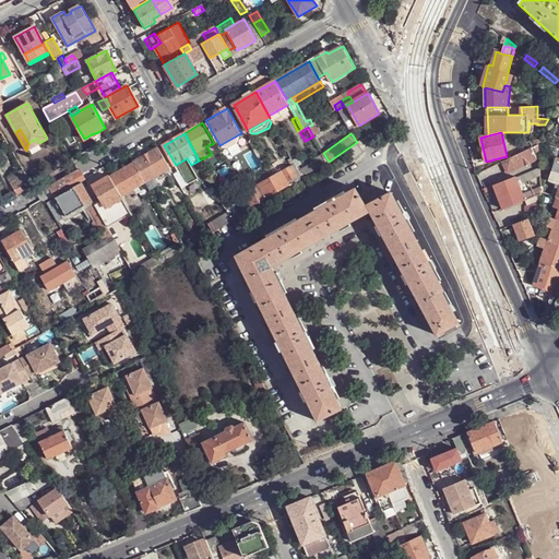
[(239,134),(222,144),(224,147),(229,149),(238,143),(240,139),(239,134)]
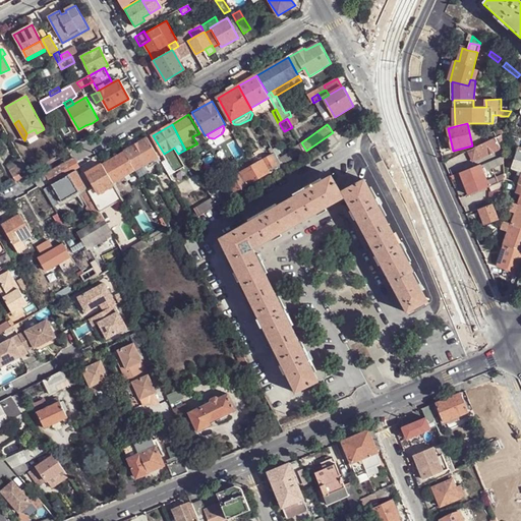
[(26,133),(24,140),(38,133),(37,133),(35,129),(26,133)]
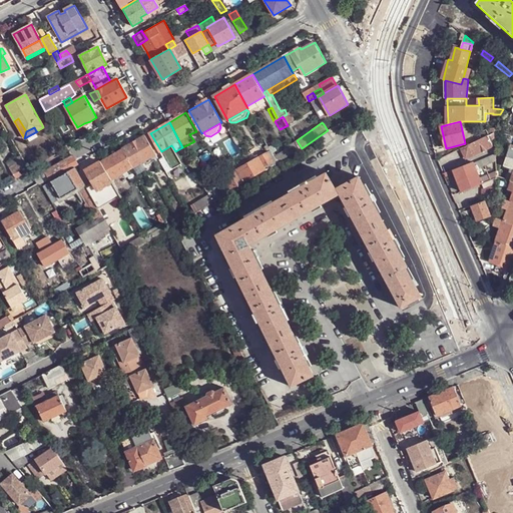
[(485,129),(479,133),(481,138),(487,136),(494,132),(495,129),(496,127),(485,129)]
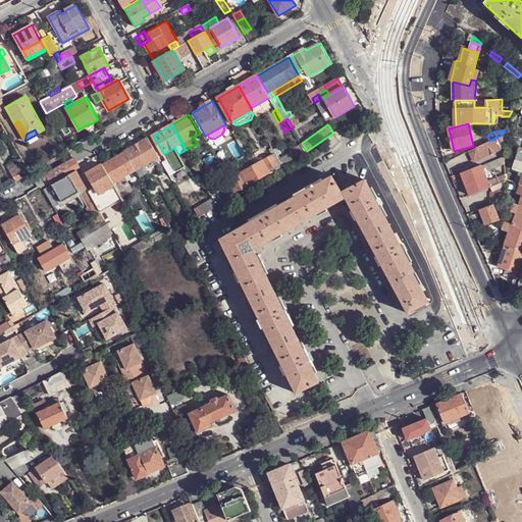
[(334,134),(324,141),(330,150),(341,143),(334,134)]
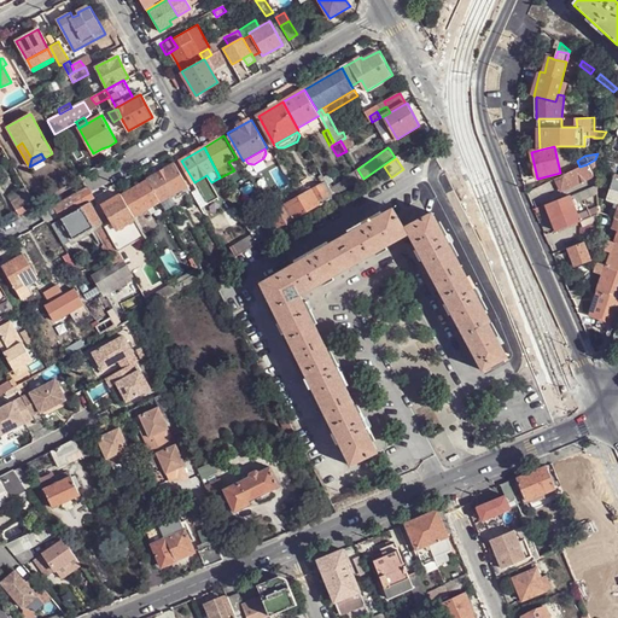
[(579,167),(555,179),(560,191),(570,187),(577,184),(593,175),(595,174),(595,170),(595,159),(587,164),(579,167)]
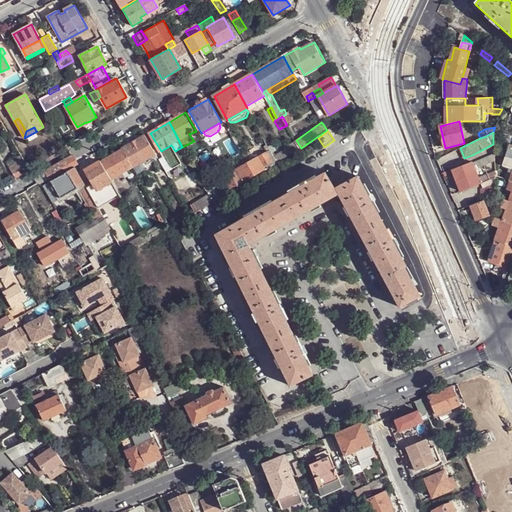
[(146,135),(123,148),(134,167),(154,155),(157,154),(146,135)]
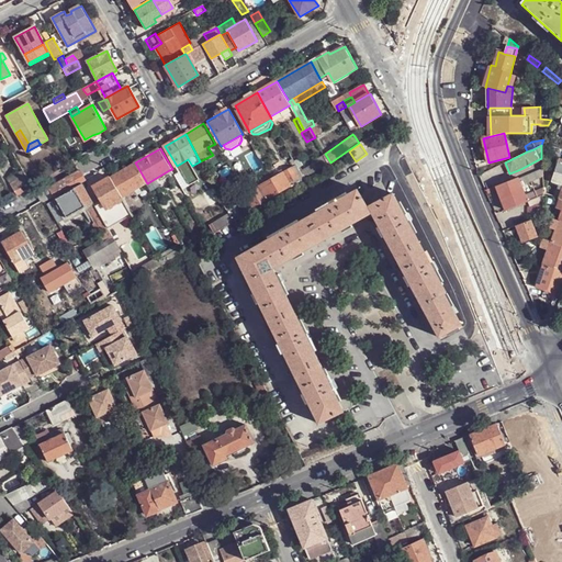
[(329,164),(325,155),(313,161),(314,164),(301,171),(304,177),(305,179),(318,170),(329,164)]
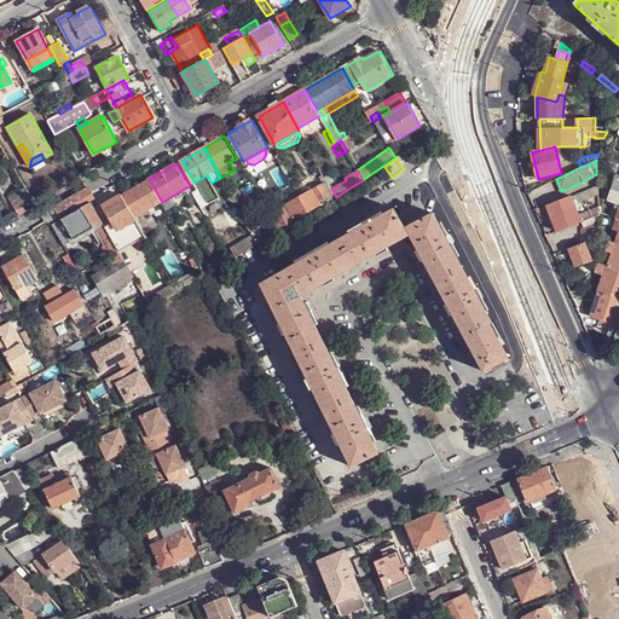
[(207,175),(195,183),(200,190),(212,183),(207,175)]
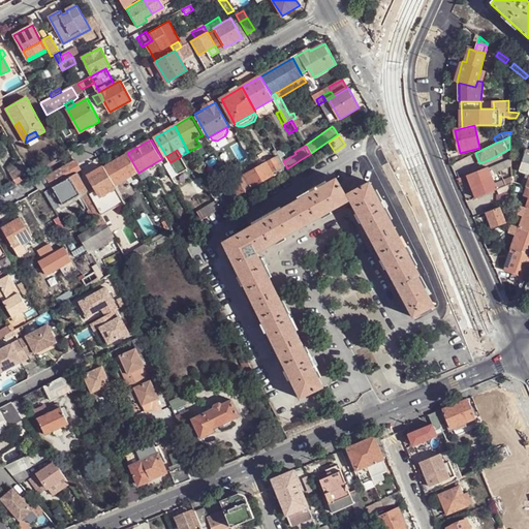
[(220,150),(216,152),(220,160),(224,158),(220,150)]
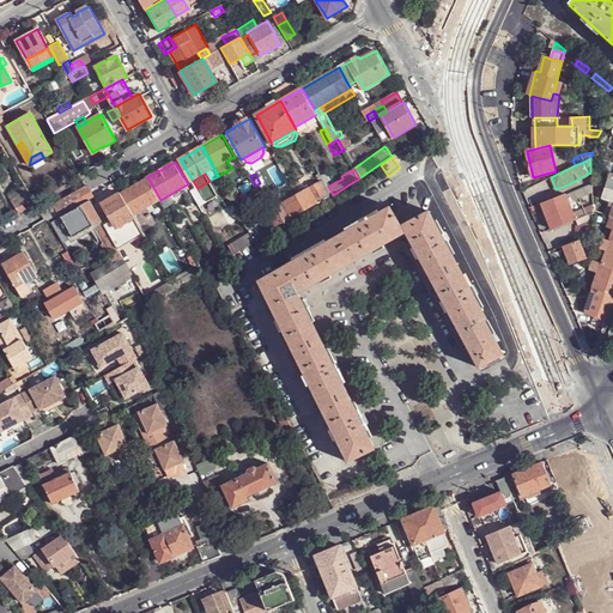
[(147,177),(121,194),(122,198),(133,214),(141,211),(161,200),(147,177)]
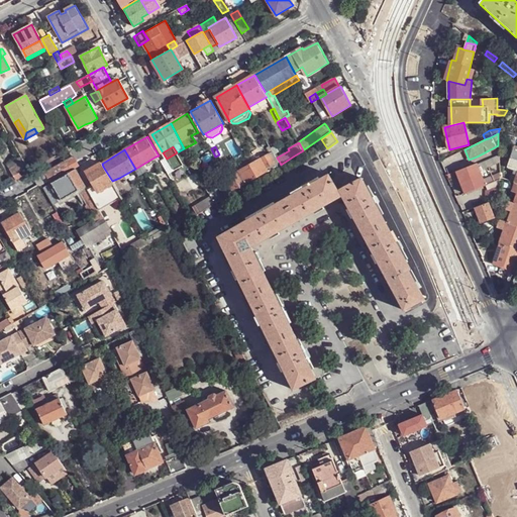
[(275,153),(250,166),(256,177),(269,170),(270,172),(281,165),(280,163),(277,158),(275,153)]
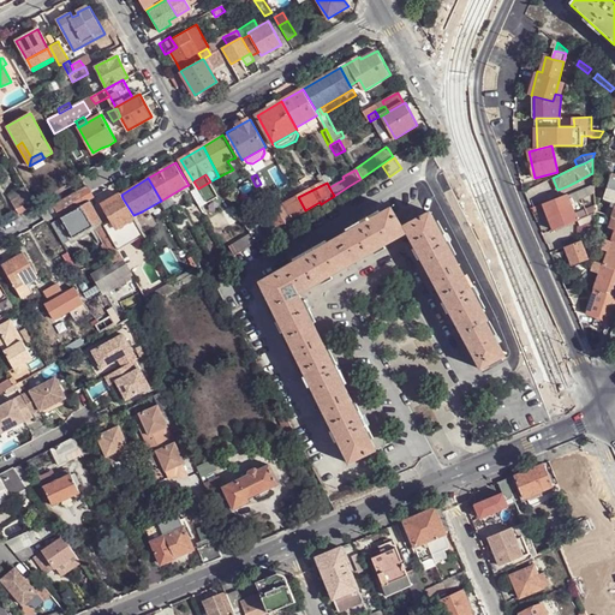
[(189,185),(185,186),(189,193),(187,195),(191,203),(195,201),(193,198),(196,197),(189,185)]
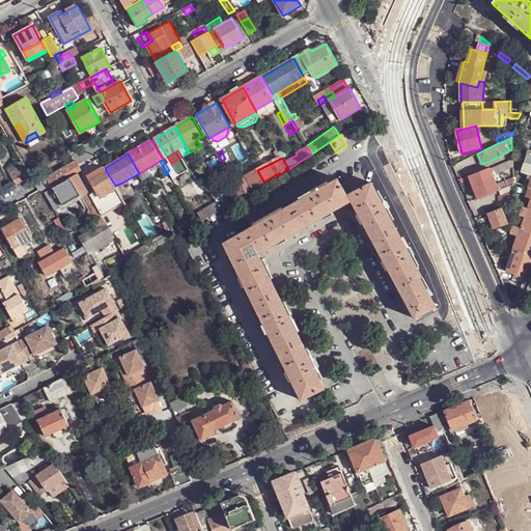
[(21,161),(7,169),(16,182),(16,183),(16,185),(23,180),(21,177),(28,172),(21,161)]
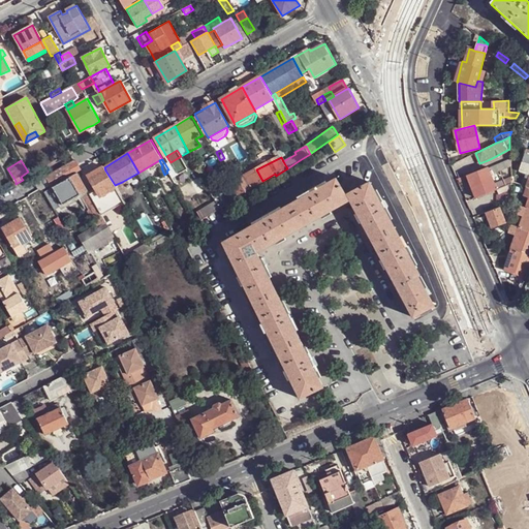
[(54,187),(71,177),(82,195),(80,196),(97,226),(98,229),(107,223),(101,213),(90,193),(78,170),(79,169),(74,160),(70,163),(47,177),(54,187)]
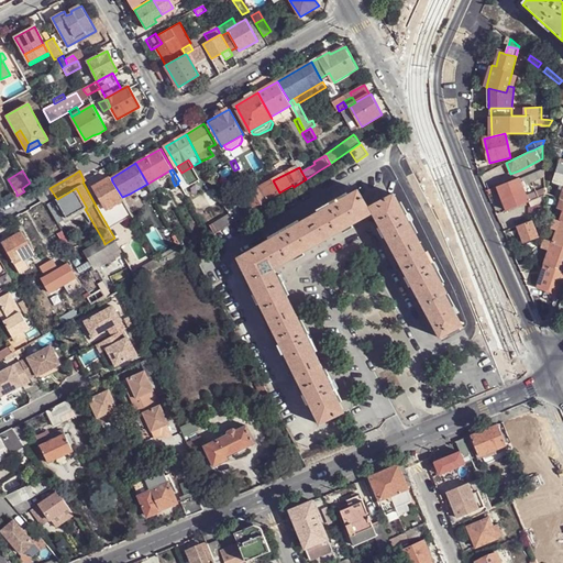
[(543,170),(522,178),(525,183),(543,175),(543,170)]
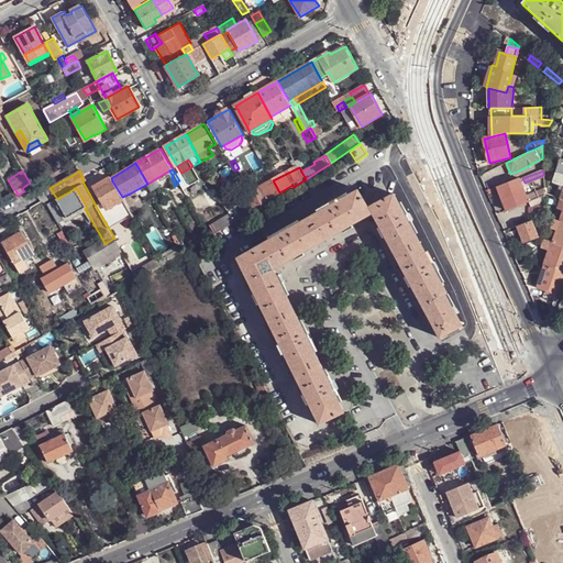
[(562,173),(555,170),(552,181),(562,185),(562,173)]
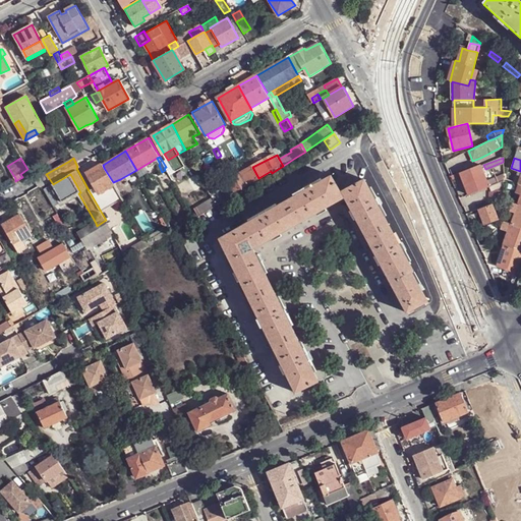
[(460,173),(468,193),(487,185),(488,185),(486,180),(480,165),(480,164),(475,166),(460,173)]
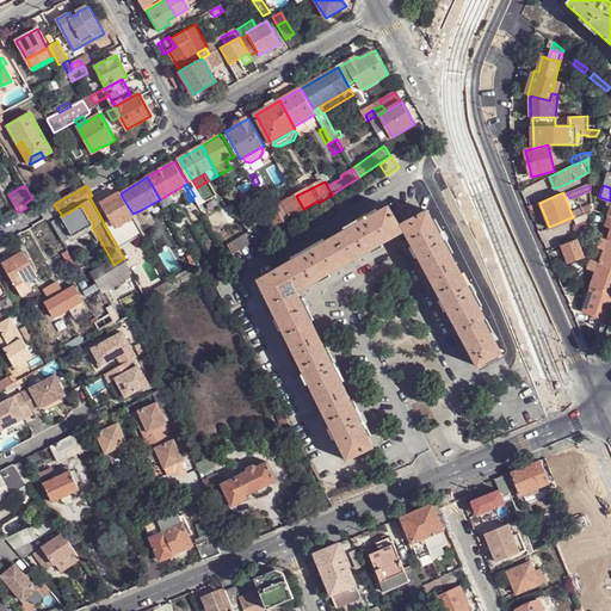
[(121,193),(103,203),(112,220),(106,222),(119,246),(142,232),(140,226),(139,224),(135,217),(133,214),(122,197),(121,193)]
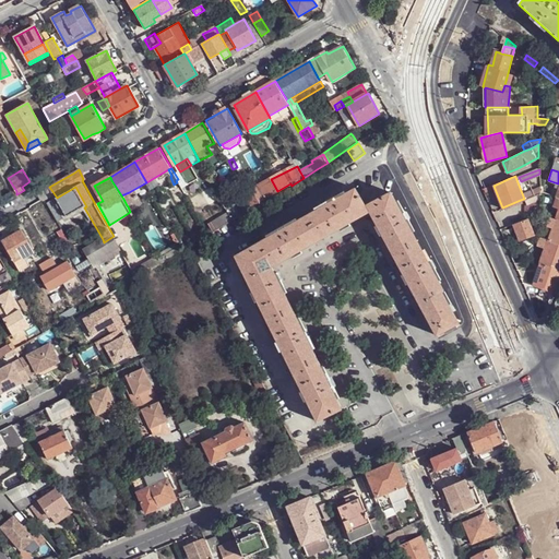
[(186,179),(180,182),(186,193),(192,190),(186,179)]
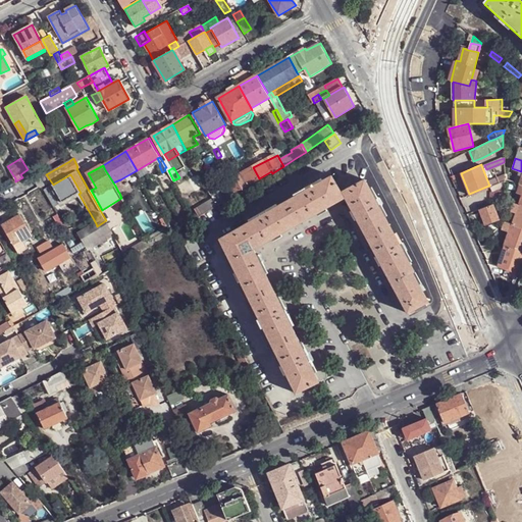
[(253,167),(242,172),(249,185),(259,178),(253,167)]
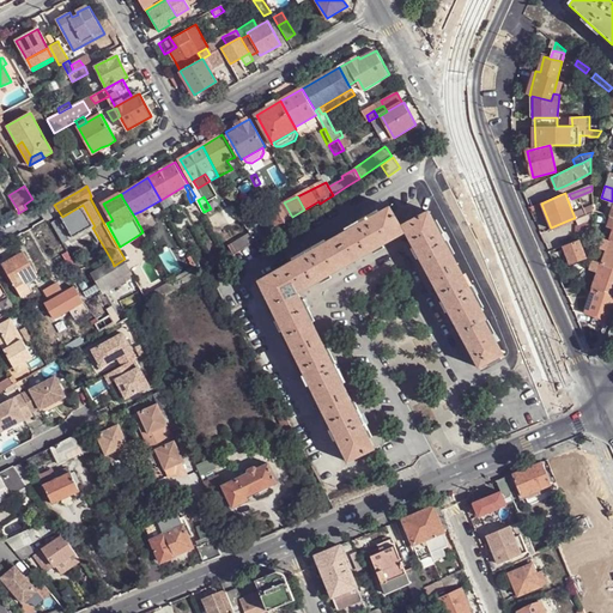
[(284,202),(269,210),(272,213),(278,225),(292,217),(284,202)]
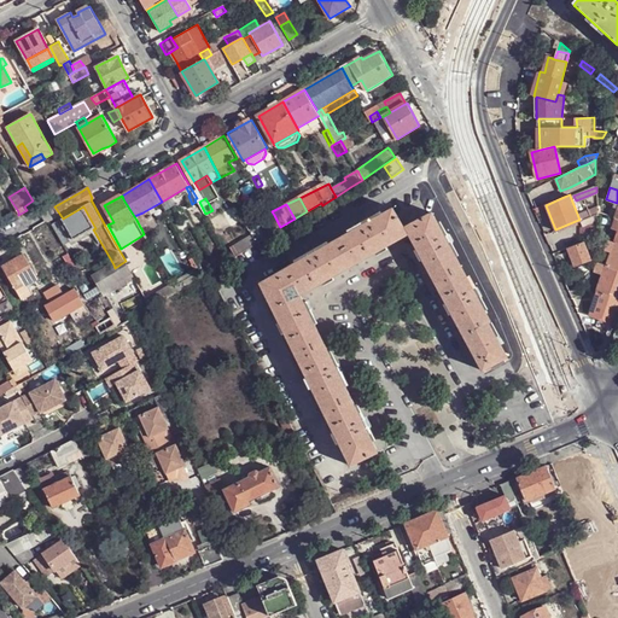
[(83,207),(63,219),(75,240),(93,229),(95,228),(83,207)]
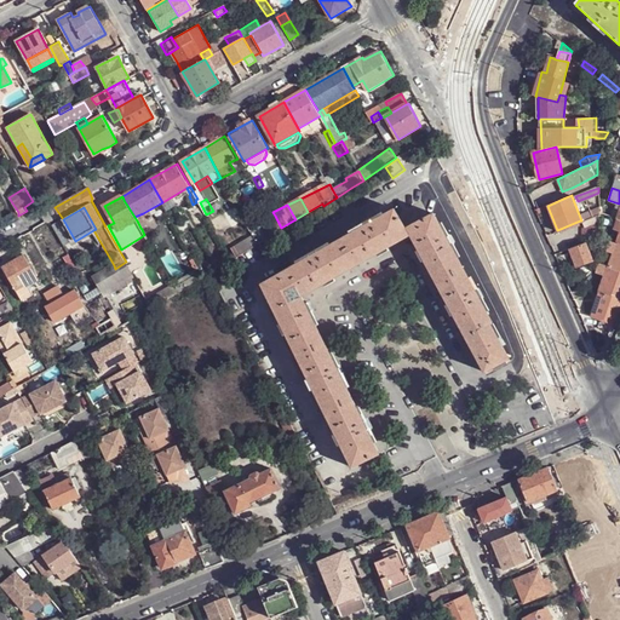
[(373,222),(362,227),(320,252),(309,257),(262,283),(352,468),(380,453),(369,431),(363,420),(342,374),(337,365),(310,313),(305,303),(303,296),(384,250),(409,235),(406,228),(395,210),(373,222)]
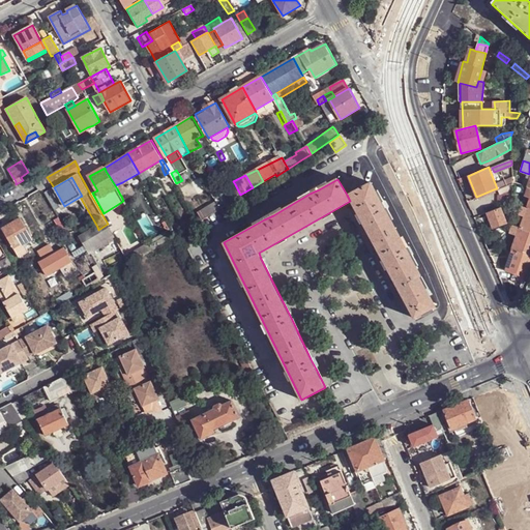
[(504,180),(495,183),(497,188),(506,184),(504,180)]
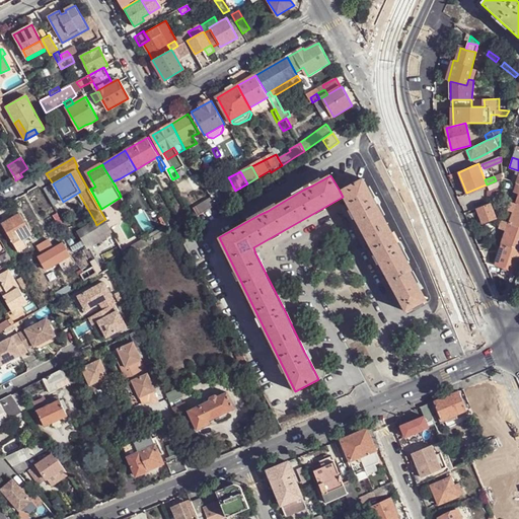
[(515,188),(517,181),(501,176),(501,178),(501,182),(515,188)]
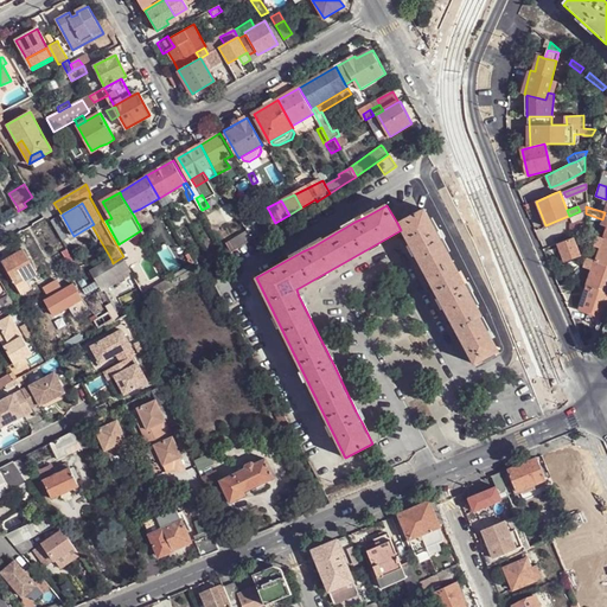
[(138,223),(147,218),(142,209),(140,210),(140,209),(132,212),(134,216),(138,223)]
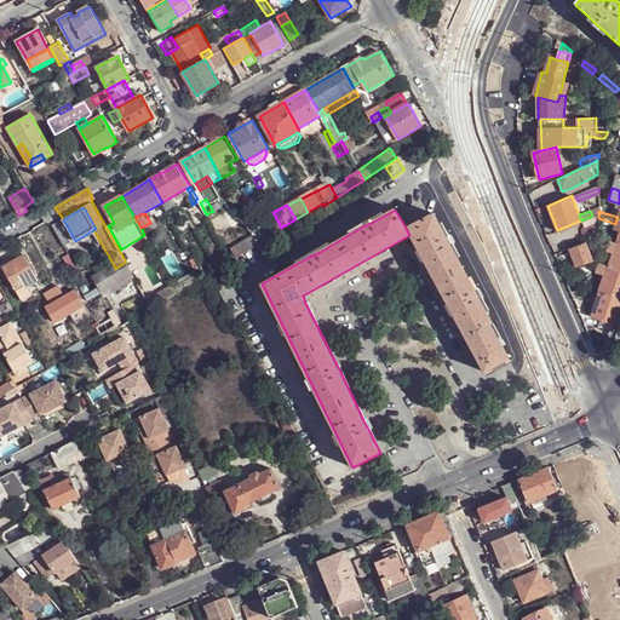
[(484,373),(510,360),(504,346),(499,338),(492,323),(493,323),(482,300),(476,290),(452,246),(447,236),(434,213),(406,228),(409,235),(411,235),(484,373)]
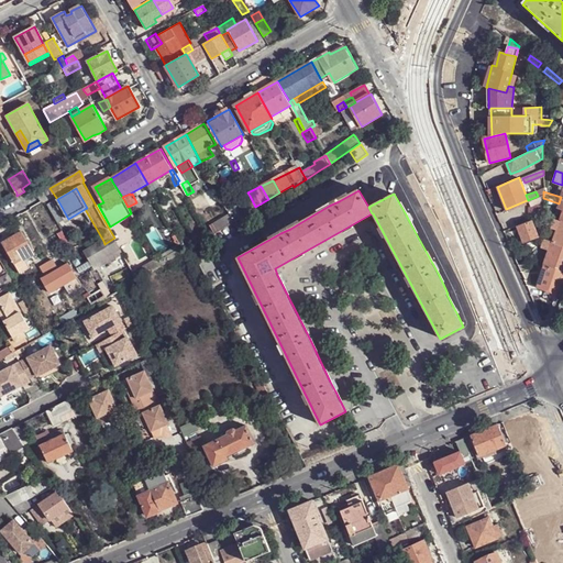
[(250,196),(228,209),(230,213),(234,221),(234,222),(256,209),(255,207),(250,196)]
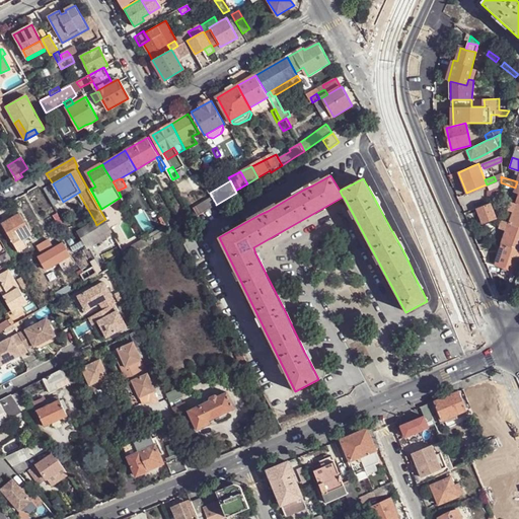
[(53,183),(44,189),(54,207),(57,205),(61,203),(63,202),(53,183)]
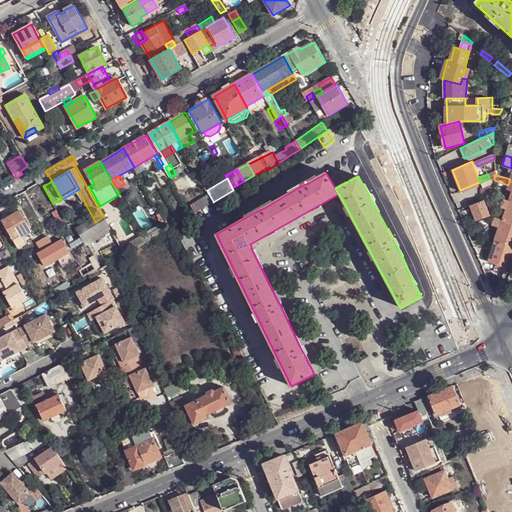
[(122,197),(130,192),(125,183),(124,184),(116,188),(117,189),(119,194),(120,194),(122,197)]
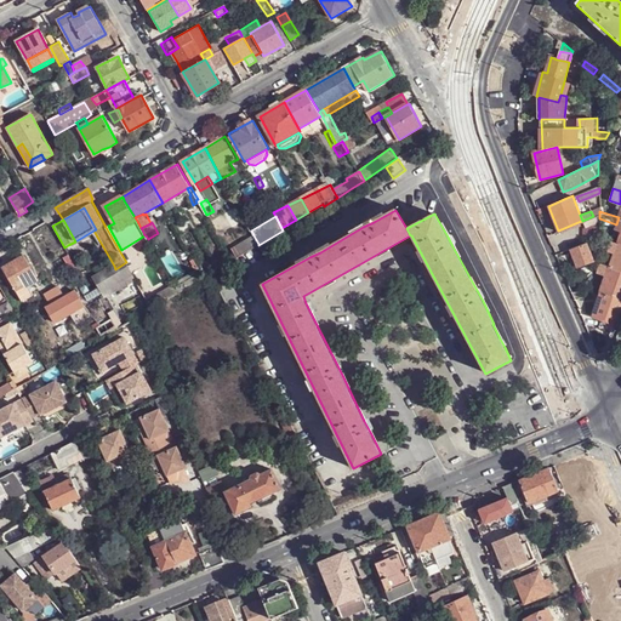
[(121,250),(108,226),(106,227),(119,250),(121,250)]
